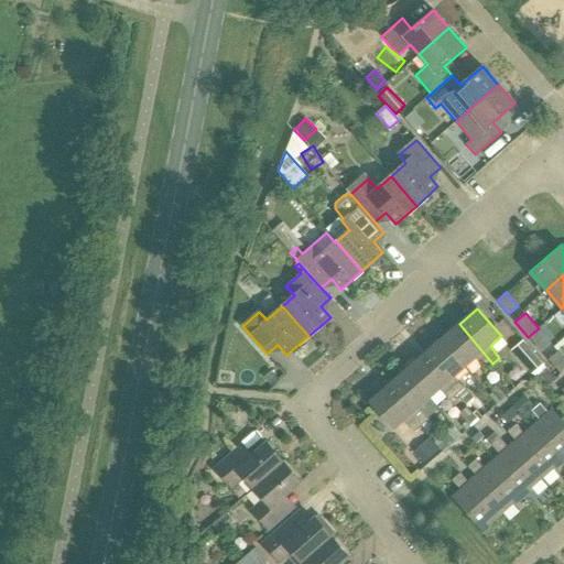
[(485,370),(492,364),(459,324),(441,340),(465,368),(476,359),(485,370)]
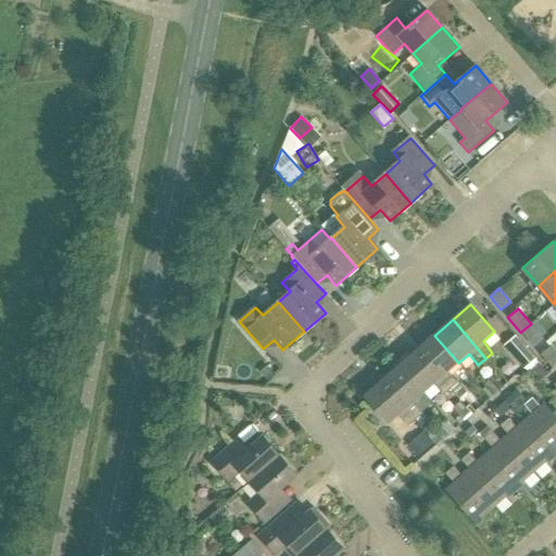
[(531,324),(520,332),(533,348),(544,338),(531,324)]
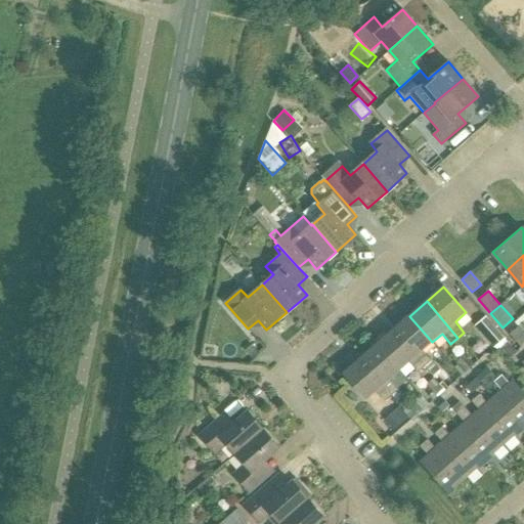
[(422,351),(432,342),(409,316),(393,330),(425,367),(431,361),(422,351)]
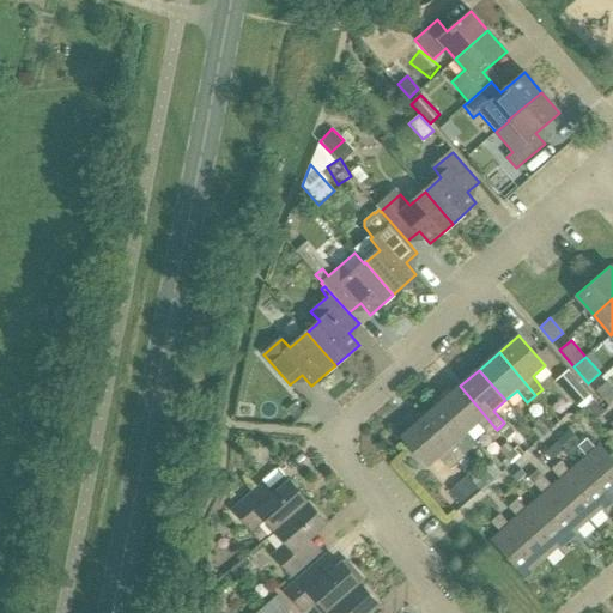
[(577,407),(589,396),(568,371),(556,381),(577,407)]
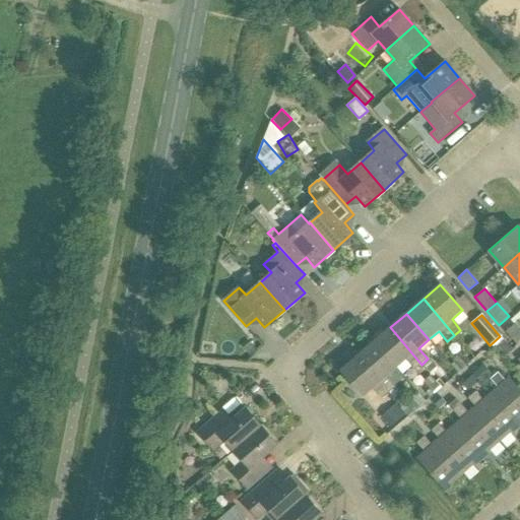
[(516,344),(519,340),(519,330),(514,324),(505,332),(516,344)]
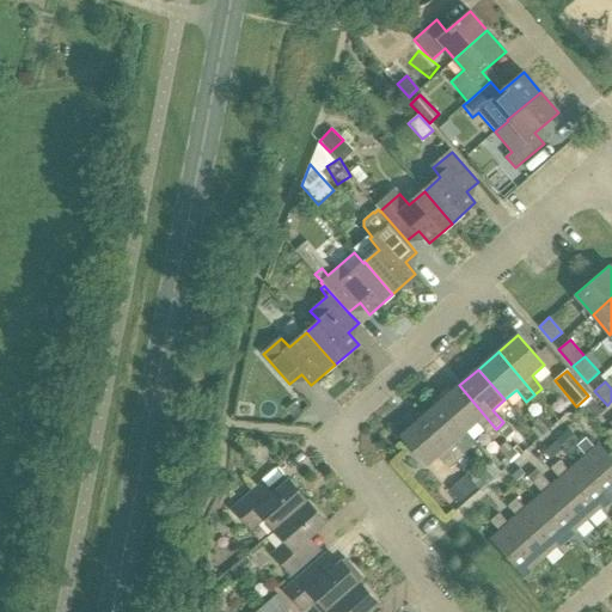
[(489,435),(496,429),(459,385),(438,404),(464,434),(465,433),(477,423),(489,435)]
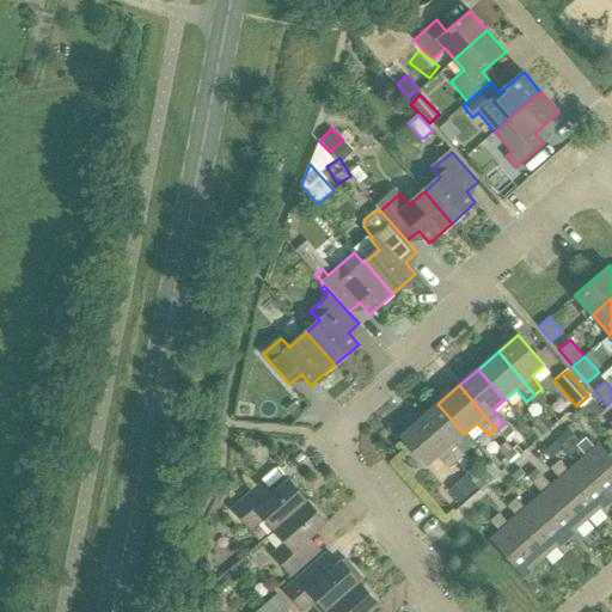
[(294,403),(286,410),(293,417),(301,410),(294,403)]
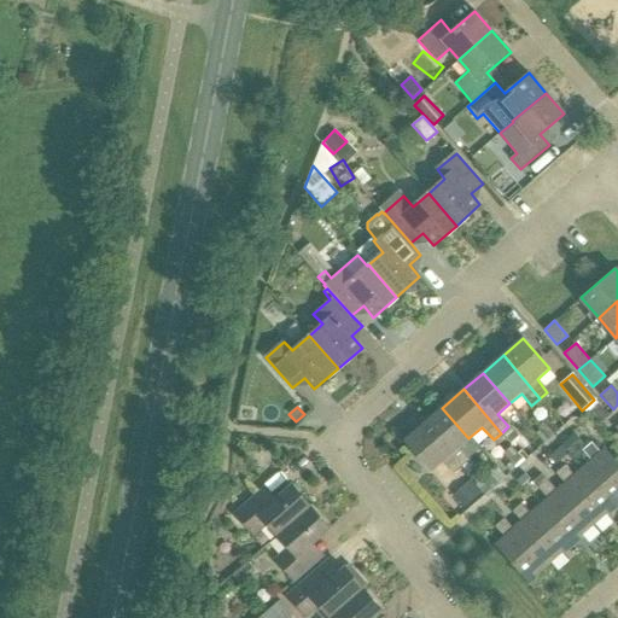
[(479,449),(470,437),(468,438),(442,408),(424,424),(461,467),(462,466),(470,474),(477,468),(470,460),(468,461),(466,460),(479,449)]
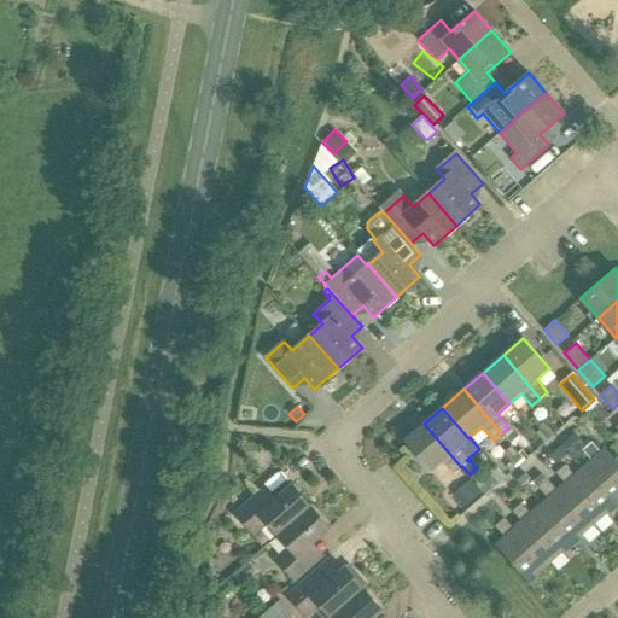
[(454,474),(461,467),(424,424),(403,442),(430,472),(442,461),(454,474)]
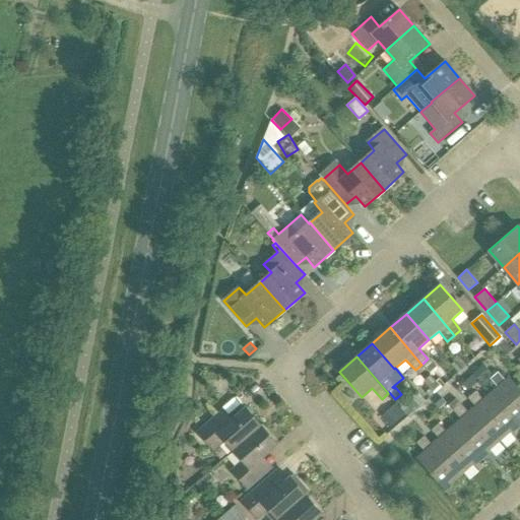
[(496,388),(519,414),(519,375),(516,371),(505,380),(498,372),(491,379),(498,387),(496,388)]
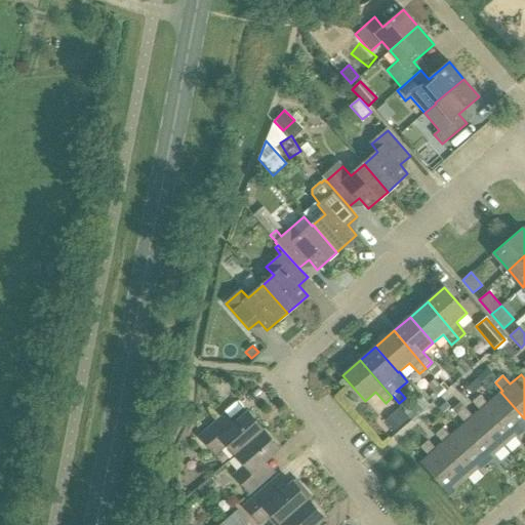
[(444,377),(433,386),(443,398),(453,390),(444,377)]
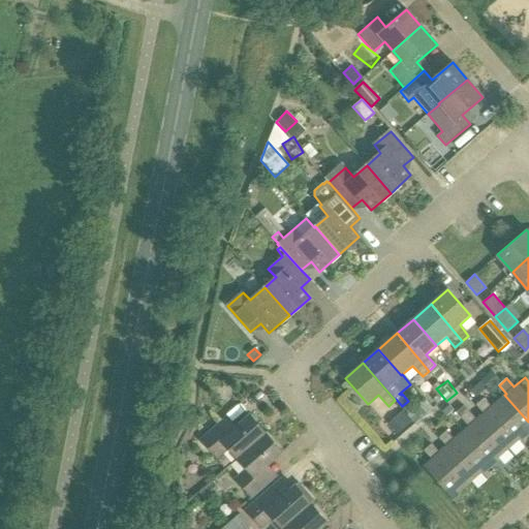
[(512,445),(528,430),(528,422),(504,395),(491,406),(484,398),(476,405),(484,413),(512,445)]
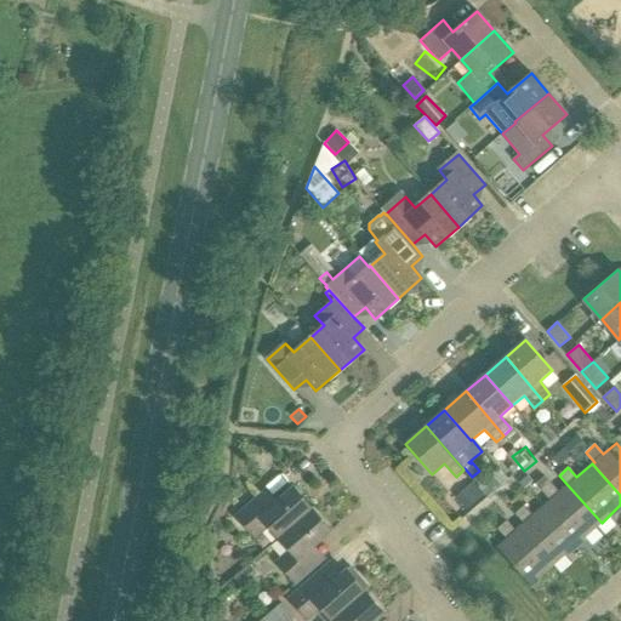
[(489,495),(508,479),(499,469),(480,485),(489,495)]
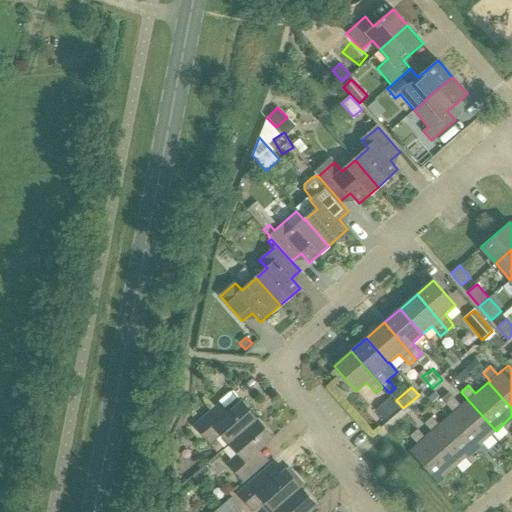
[(496,431),(468,400),(460,406),(449,393),(441,399),(446,404),(453,412),(448,417),(476,448),(496,431)]
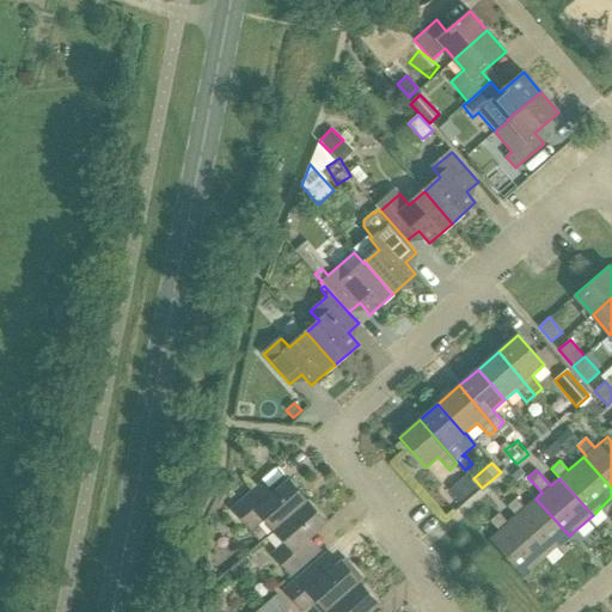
[(274,528),(307,501),(288,479),(265,500),(255,489),(232,509),(250,528),(263,516),(274,528)]
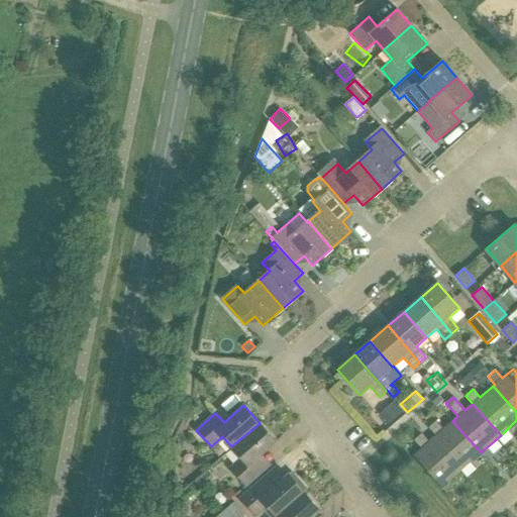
[(481,452),(452,421),(443,429),(436,421),(428,427),(435,435),(432,438),(461,470),(481,452)]
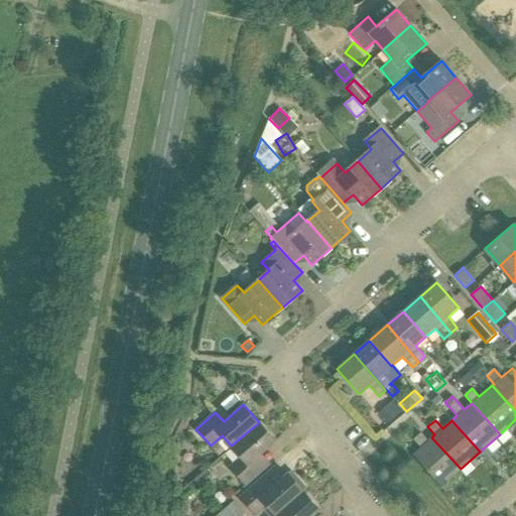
[(259,422),(231,445),(240,457),(228,468),(245,487),(264,470),(254,459),(274,440),(259,422)]
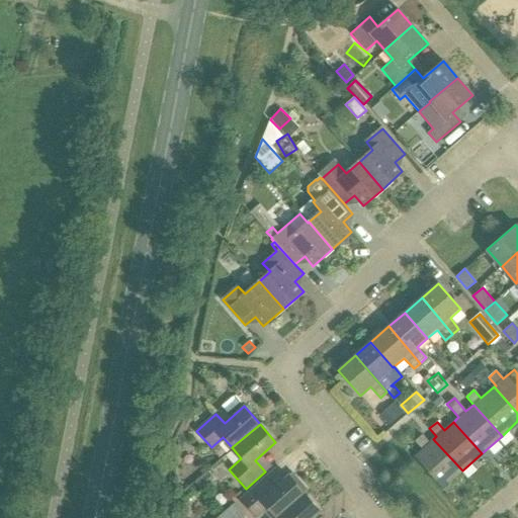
[(462,470),(433,439),(430,442),(423,434),(415,441),(422,449),(414,456),(442,489),(462,470)]
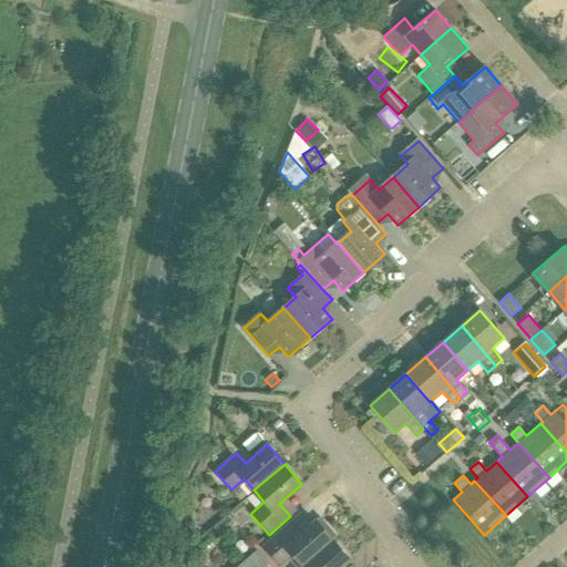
[(220,537),(235,525),(227,516),(213,528),(220,537)]
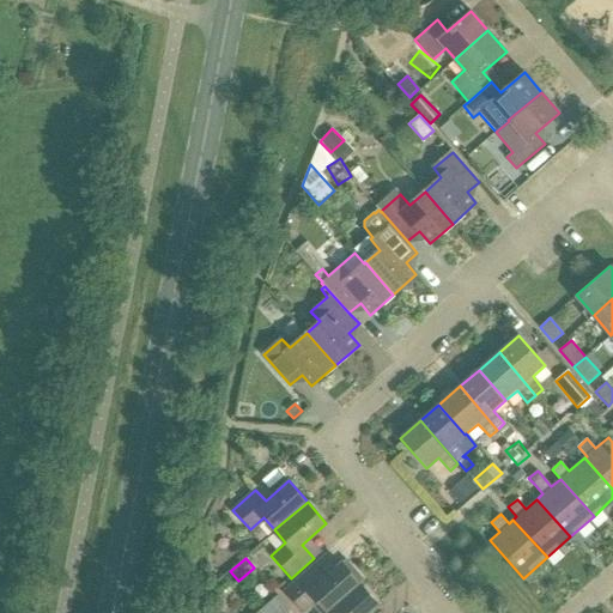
[(327,611),(358,583),(363,580),(345,559),(341,564),(340,563),(316,583),(305,571),(284,590),(302,612),(303,612),(313,606),(317,612),(327,612),(328,612),(327,611)]
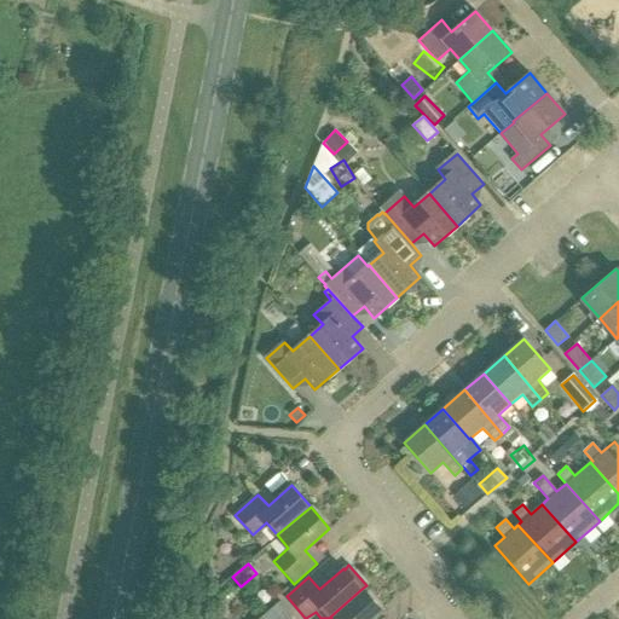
[(330,617),(331,618),(372,618),(382,612),(362,589),(330,617)]
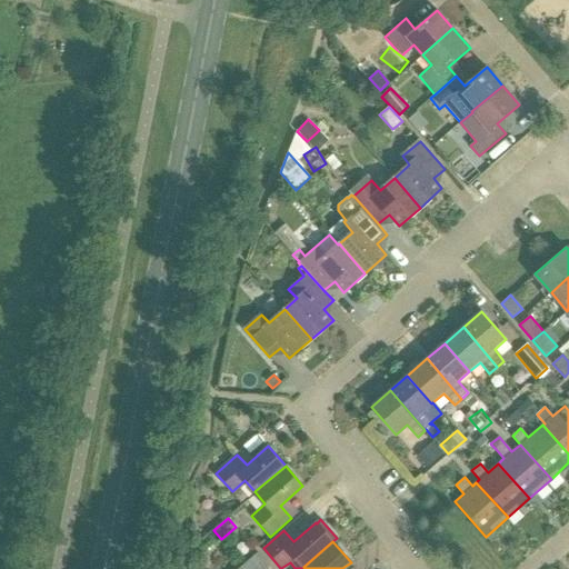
[(257,552),(237,568),(265,568),(269,566),(257,552)]
